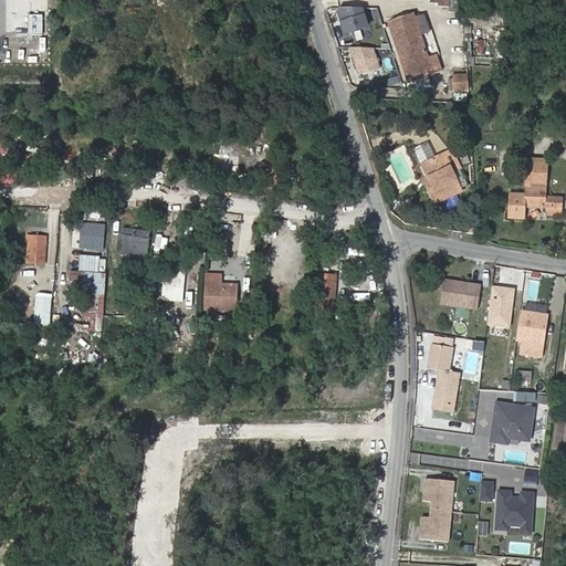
[(362,9),(338,9),(337,10),(346,34),(367,27),(362,9)]
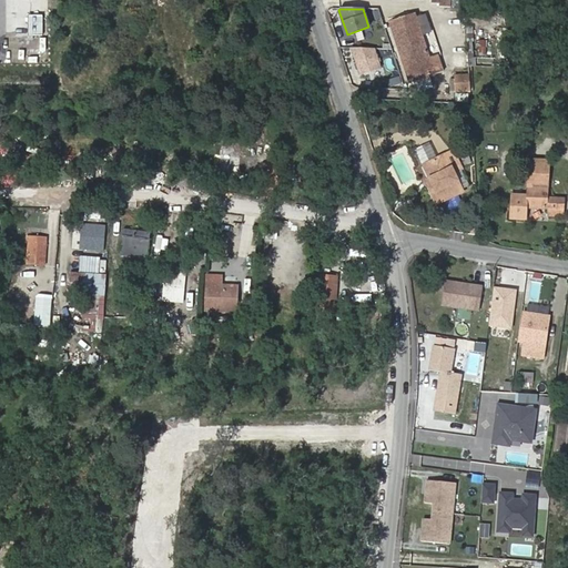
[(415,13),(392,21),(412,79),(434,71),(415,13)]
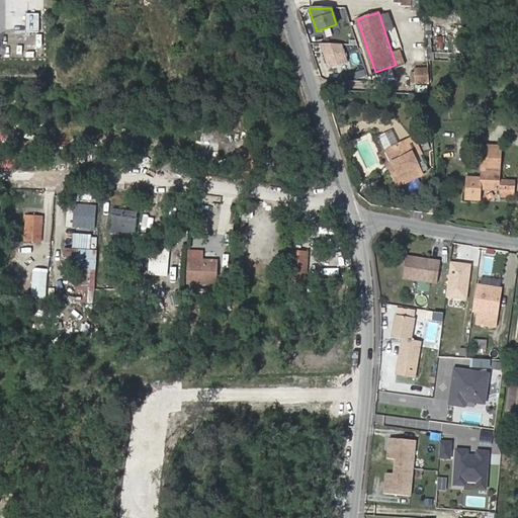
[(38,14),(25,13),(25,31),(37,31),(38,14)]
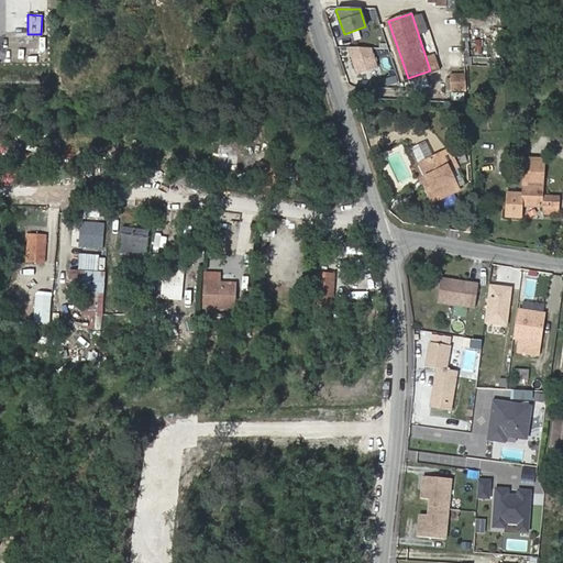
[(408,78),(388,21),(384,22),(404,79),(408,78)]
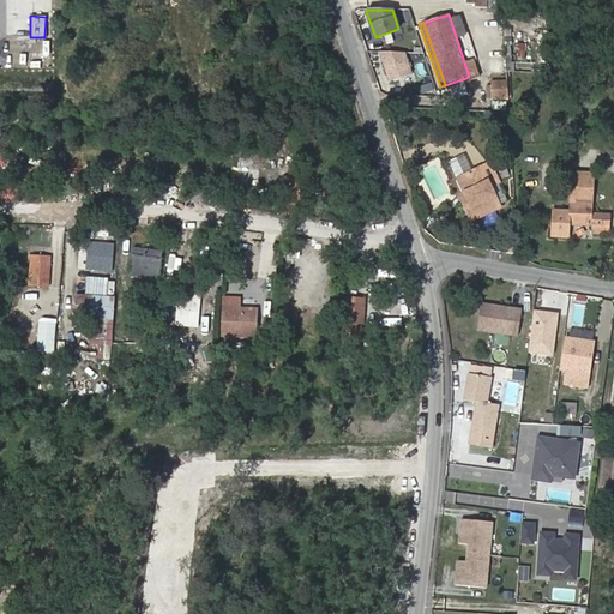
[(515,43),(516,60),(525,59),(524,42),(515,43)]
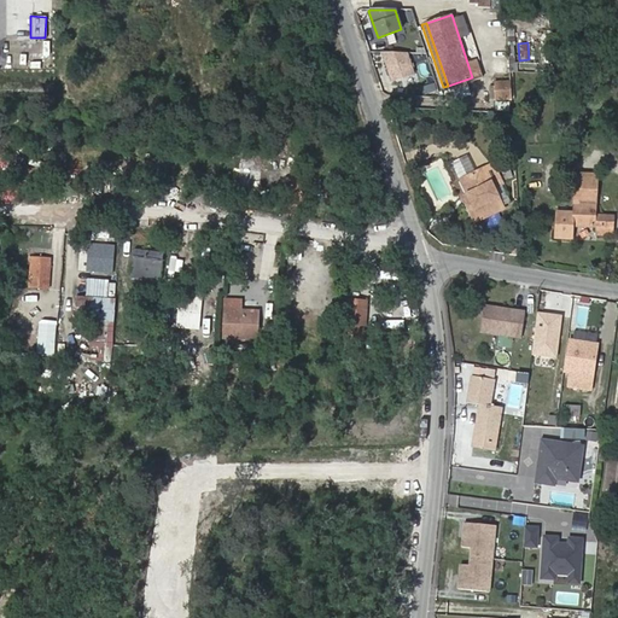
[(407,53),(382,53),(391,82),(414,75),(407,53)]
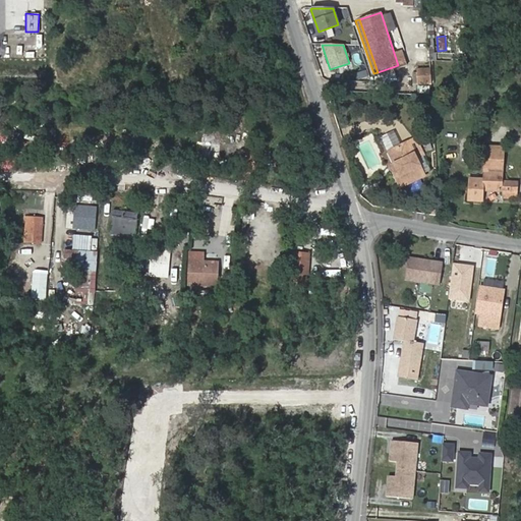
[(419,83),(433,82),(431,67),(417,69),(419,83)]
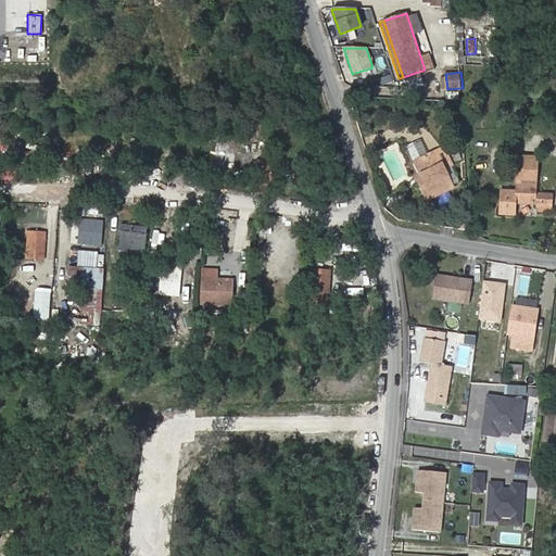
[(210,163),(220,164),(222,147),(211,146),(210,163)]
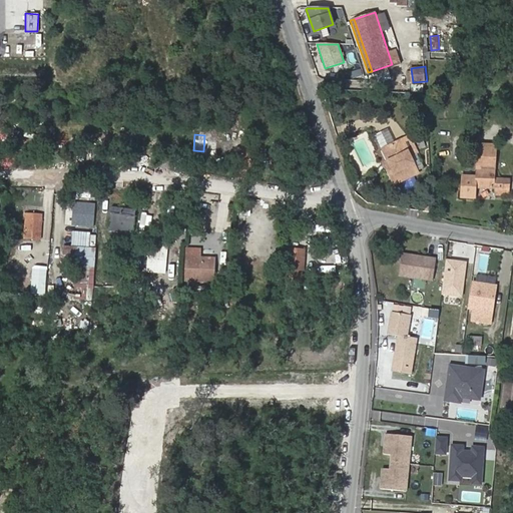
[(392,163),(386,166),(394,181),(417,171),(409,154),(416,150),(409,134),(382,146),(388,159),(390,158),(392,163)]
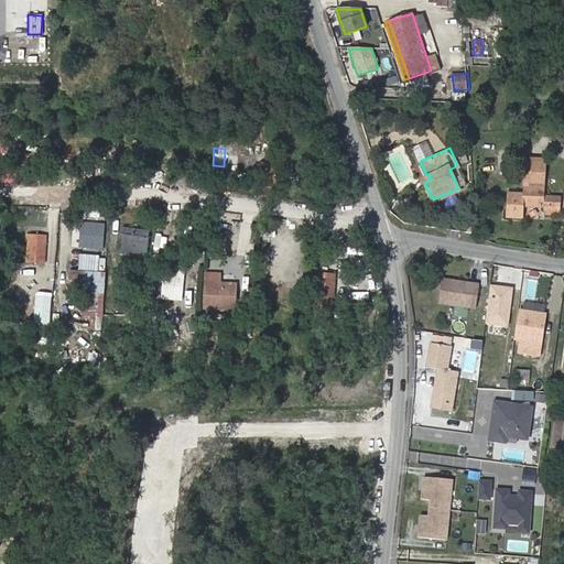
[(528,186),(544,187),(546,160),(527,159),(524,194),(528,194),(528,186)]
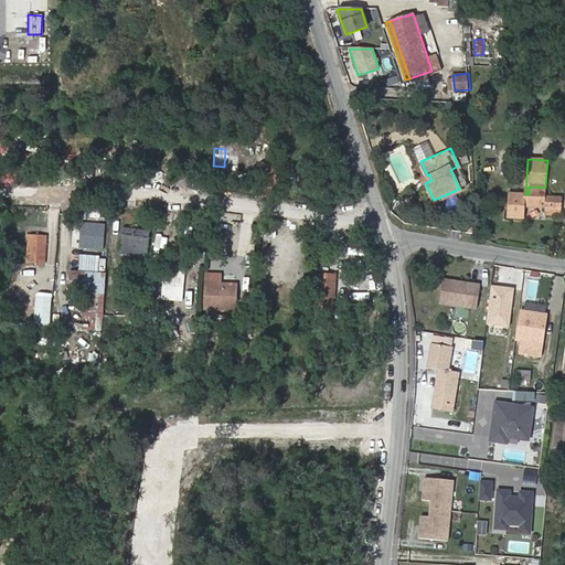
[(524,205),(543,206),(544,199),(544,195),(545,188),(529,187),(529,194),(525,194),(511,193),(509,216),(523,217),(524,205)]
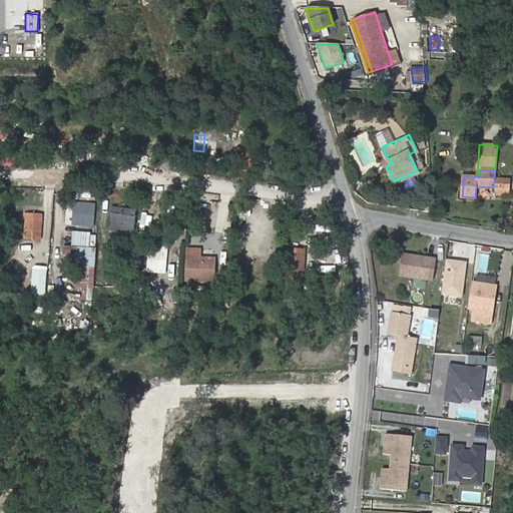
[(311,187),(317,180),(310,175),(305,182),(311,187)]
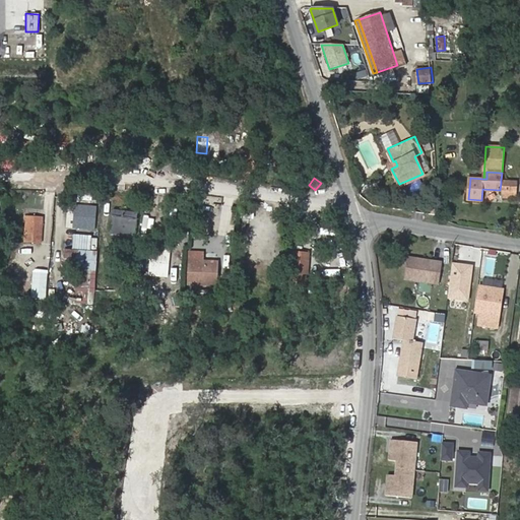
[(517,181),(504,180),(504,183),(504,191),(517,191),(517,181)]
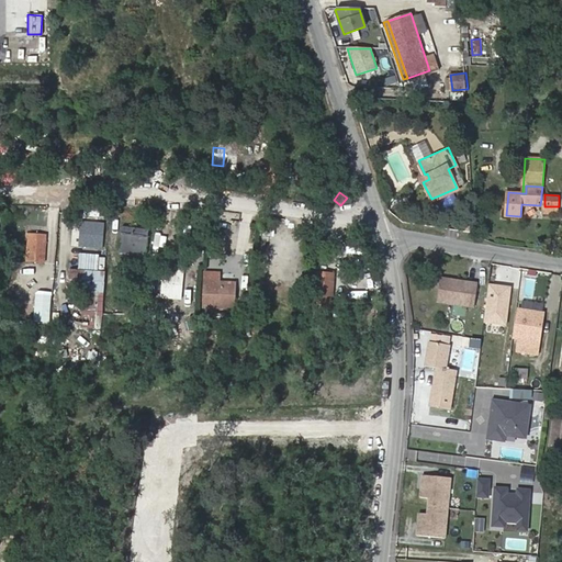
[(105,221),(81,221),(80,249),(104,250),(105,221)]
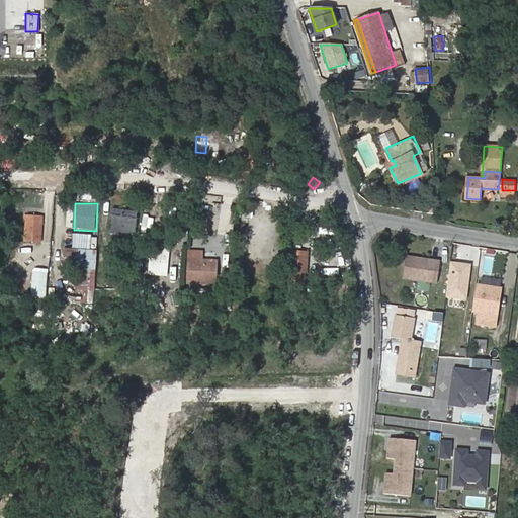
[(136,211),(113,209),(111,231),(134,234),(136,211)]
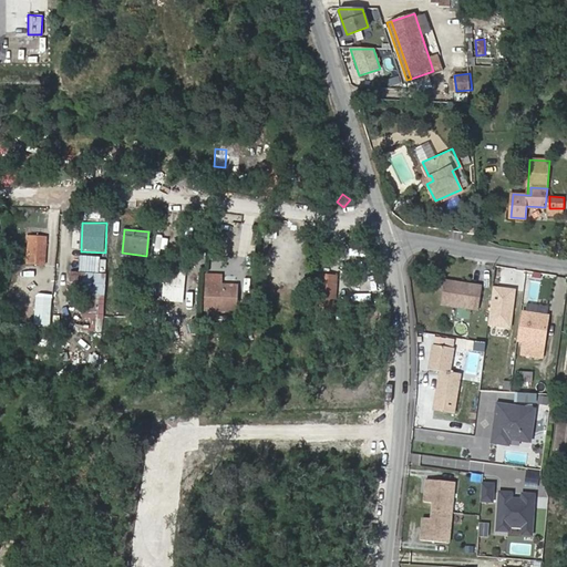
[(26,261),(42,263),(44,236),(27,235),(26,261)]
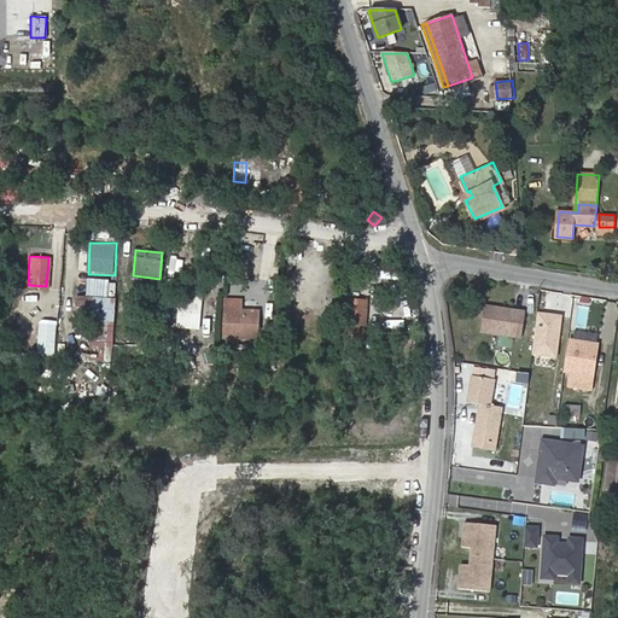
[(110,322),(110,299),(108,299),(108,297),(91,297),(91,299),(80,299),(79,321),(110,322)]
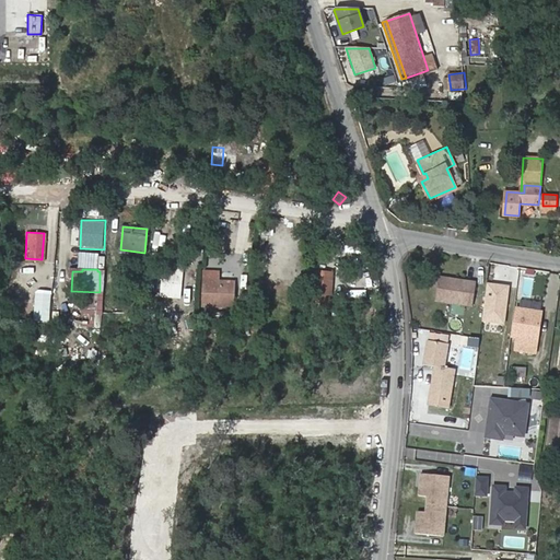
[(234,304),(234,280),(218,280),(218,269),(202,269),(202,304),(234,304)]
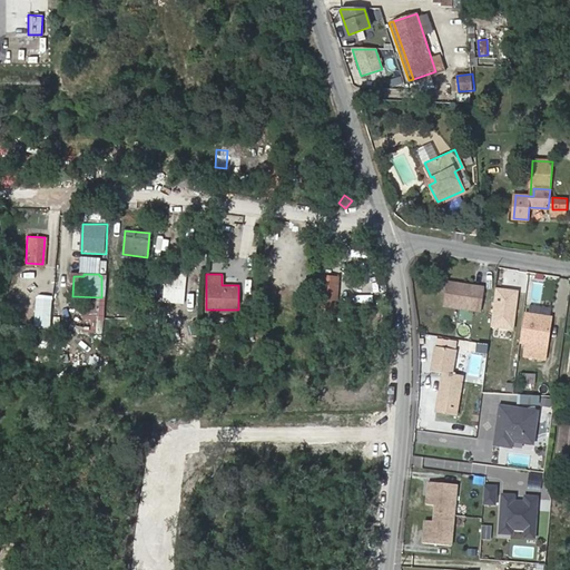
[(335,312),(338,278),(318,276),(315,310),(335,312)]
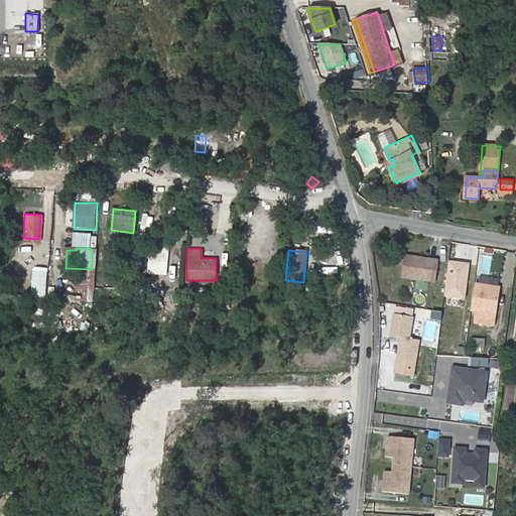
[(440,261),(405,256),(402,277),(437,282),(440,261)]
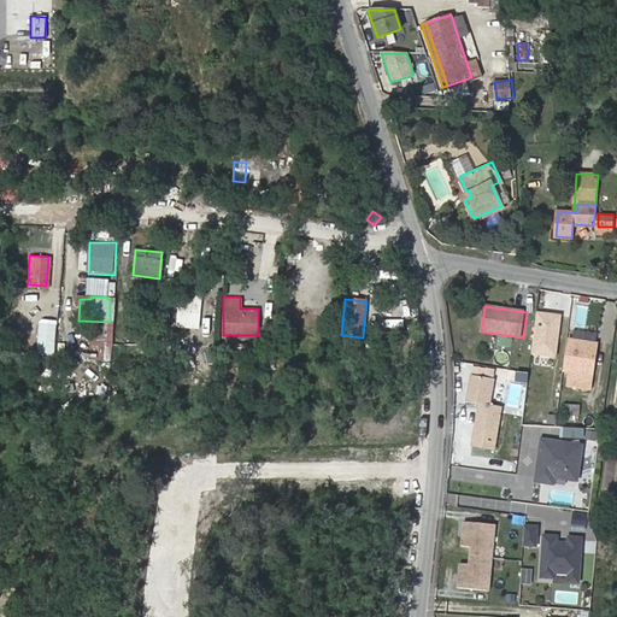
[(199,333),(201,309),(178,307),(176,330),(199,333)]
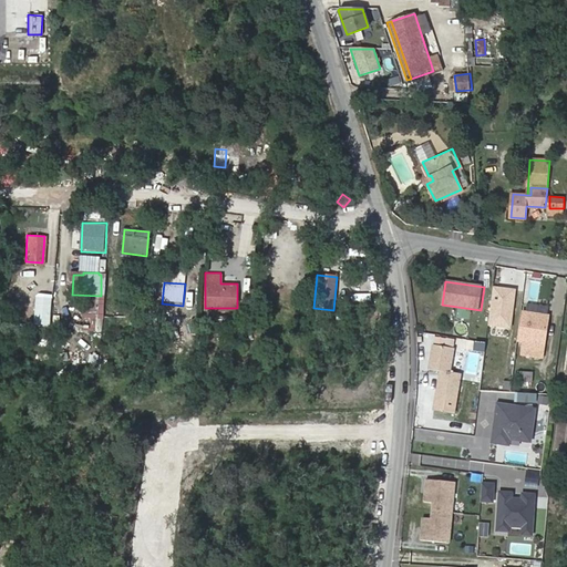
[(512,330),(517,288),(493,285),(487,327),(512,330)]
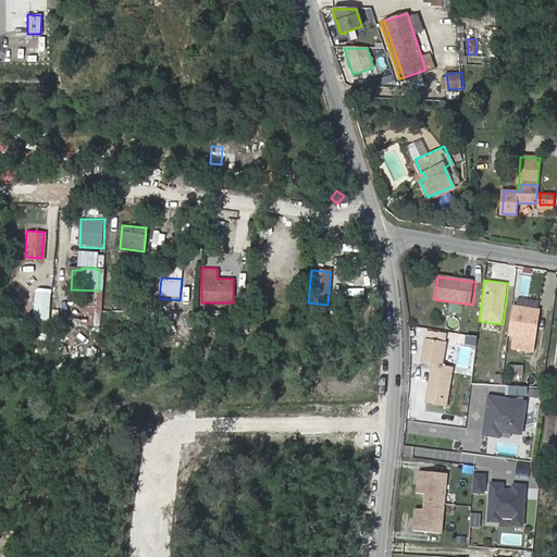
[(48,298),(23,297),(22,313),(48,314),(48,298)]
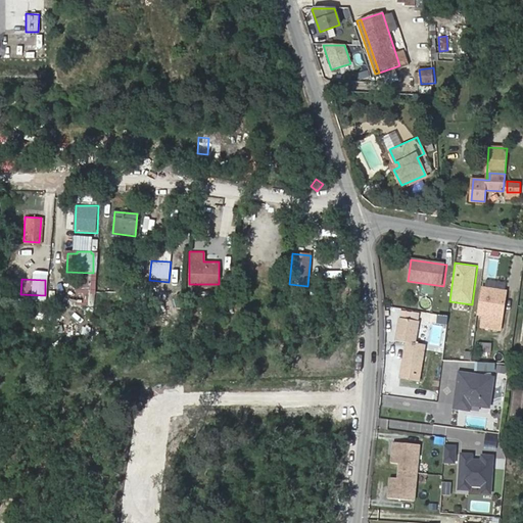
[(181,292),(181,283),(170,283),(170,291),(181,292)]
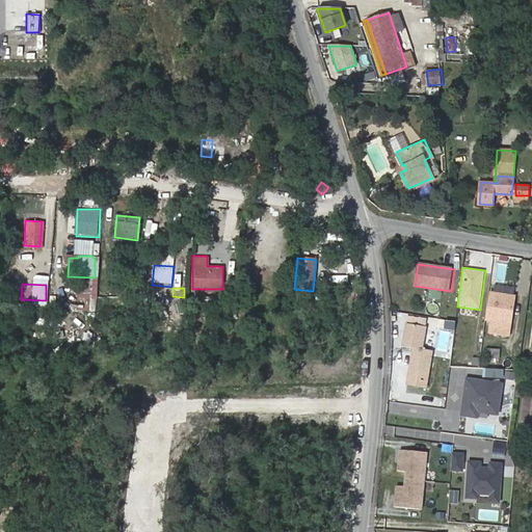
[(346,292),(348,302),(356,301),(355,291),(346,292)]
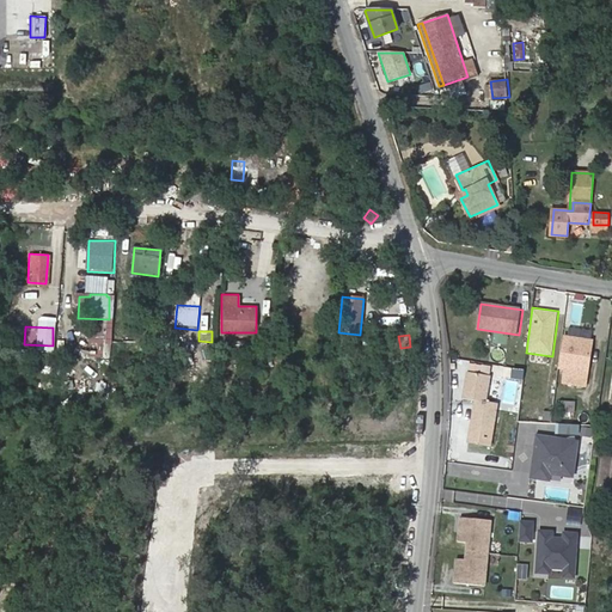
[(564,383),(586,385),(587,371),(592,338),(563,335),(558,367),(565,368),(564,383)]
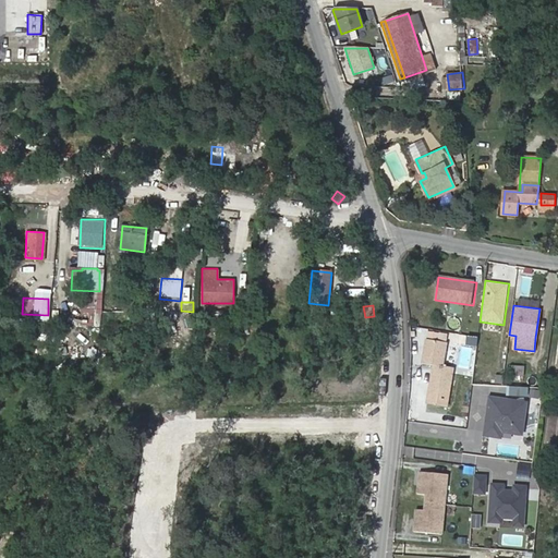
[(461,335),(426,328),(421,365),(432,368),(427,391),(452,393),(461,335)]
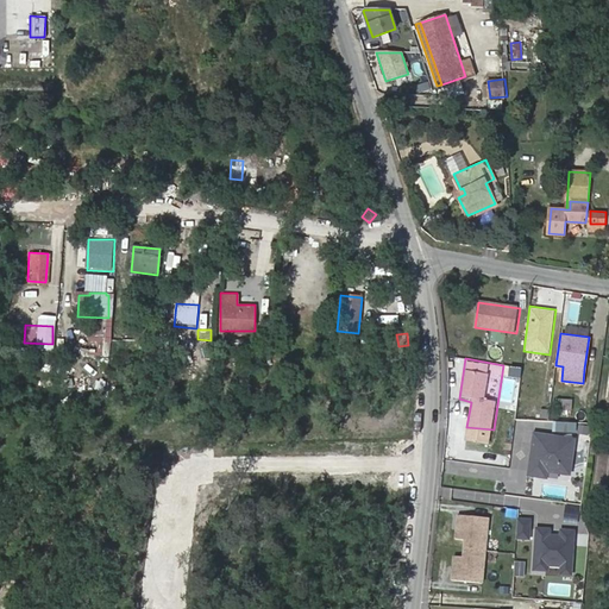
[(571,400),(557,400),(556,409),(571,410),(571,400)]
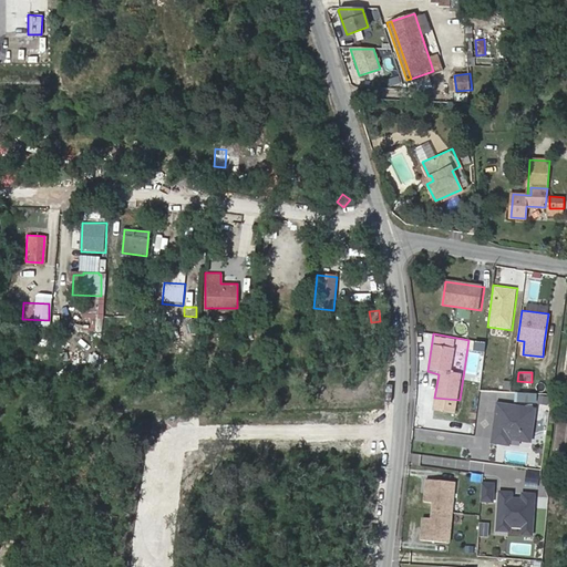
[(516,393),(516,400),(534,402),(535,395),(516,393)]
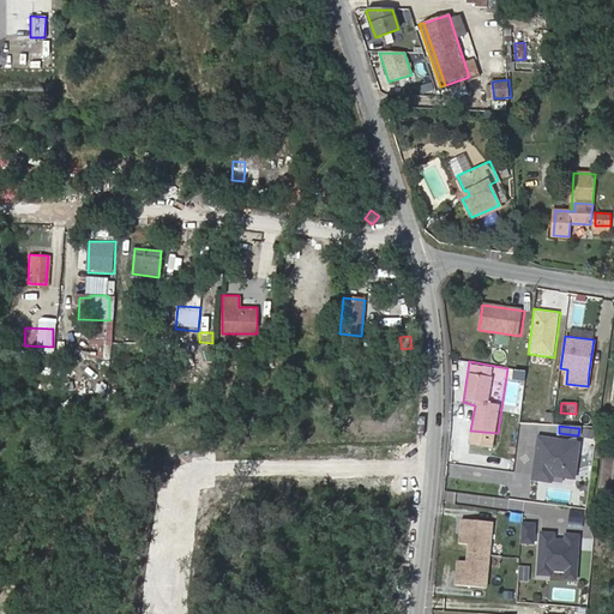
[(583,443),(536,434),(530,464),(534,475),(535,483),(555,485),(566,485),(567,479),(578,479),(583,443)]
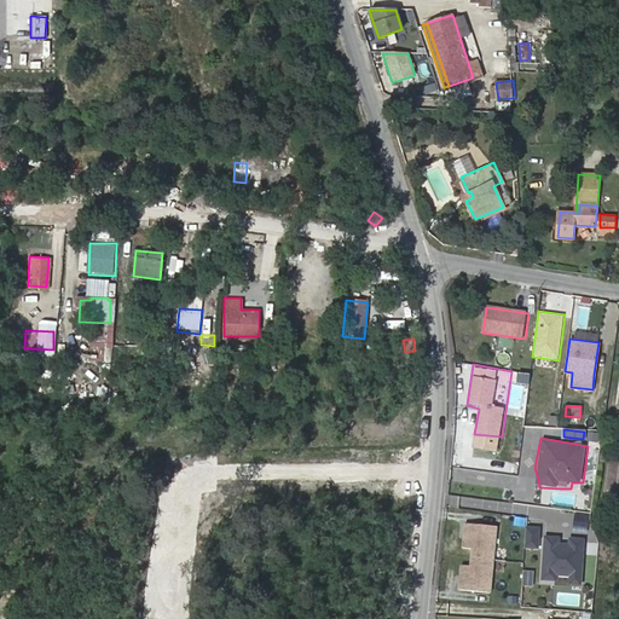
[(618,463),(611,462),(606,492),(618,493),(618,463)]
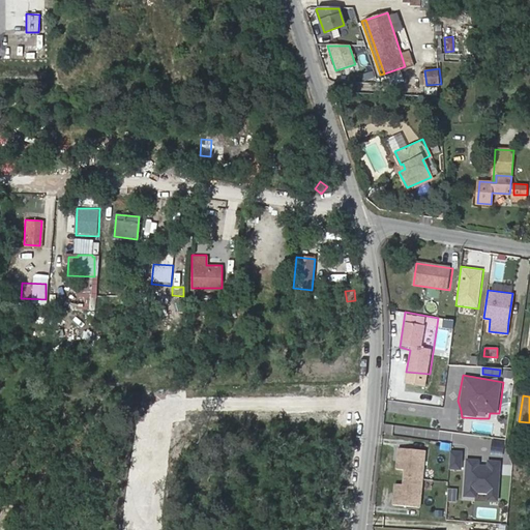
[(395,427),(395,434),(423,436),(424,429),(395,427)]
